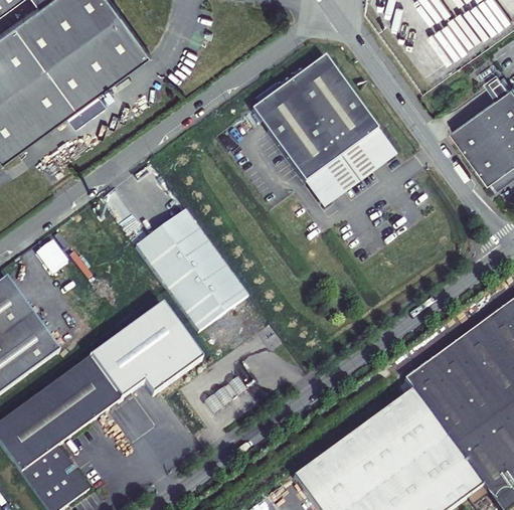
[(0,0),(0,9),(12,0),(38,0),(40,2),(0,30),(0,154),(3,159),(152,51),(127,17),(114,0),(0,0)]
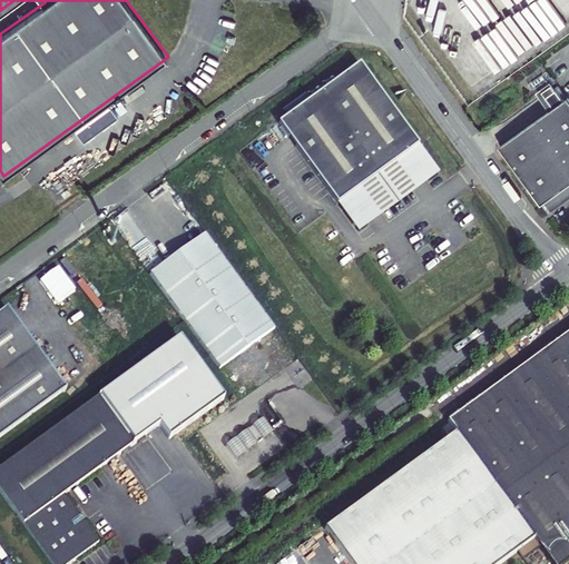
[(504,20),(526,50),(568,21),(568,15),(558,0),(530,0),(526,3),(532,13),(521,21),(522,22),(516,27),(509,18),(504,20)]
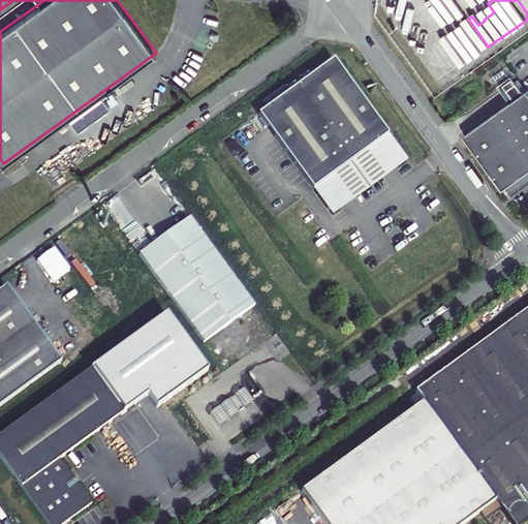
[(334,55),(259,110),(313,185),(389,130),(334,55)]
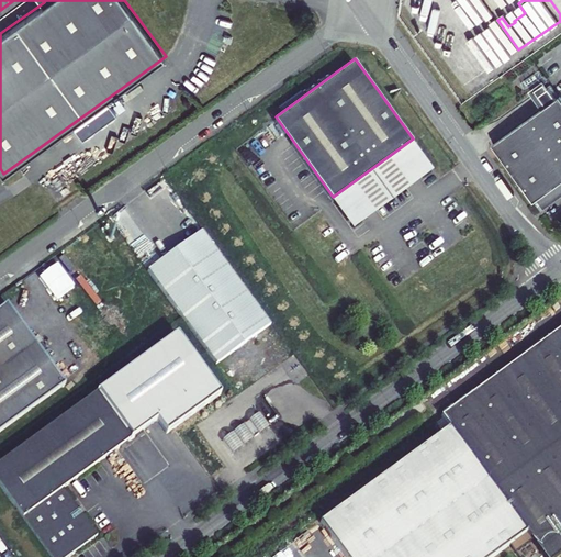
[(543,104),(494,140),(520,178),(531,192),(559,173),(560,175),(560,92),(559,93),(545,75),(530,86),(543,104)]
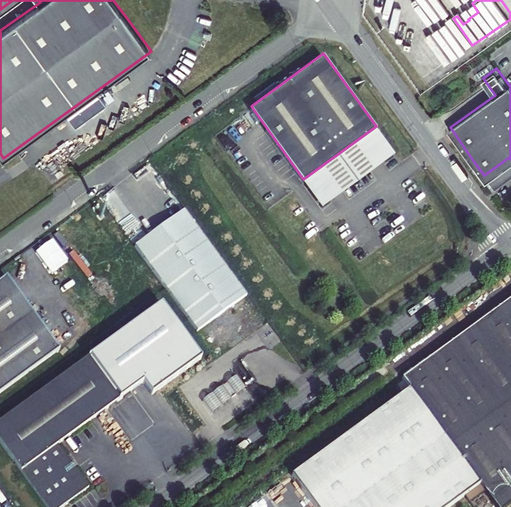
[(376,126),(303,179),(322,204),(394,152),(376,126)]
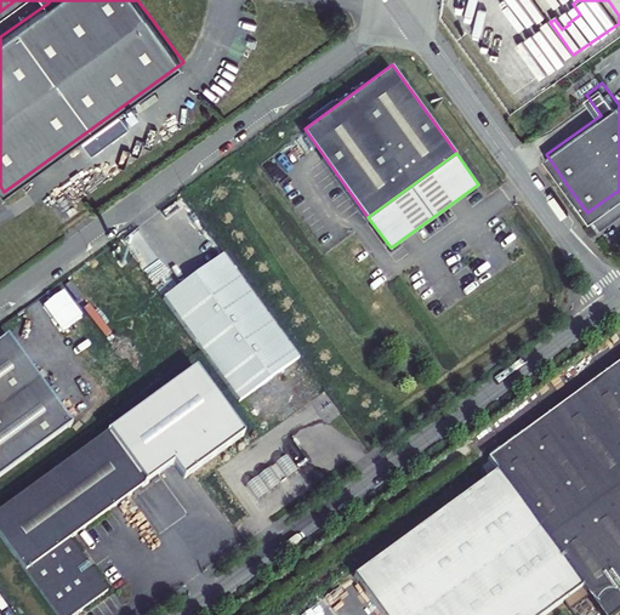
[(618,191),(587,212),(591,216),(619,197),(619,193),(618,191)]
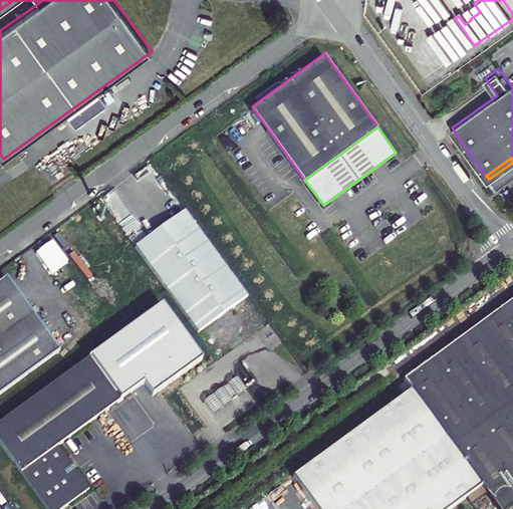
[(512,163),(492,178),(498,186),(512,175),(512,163)]
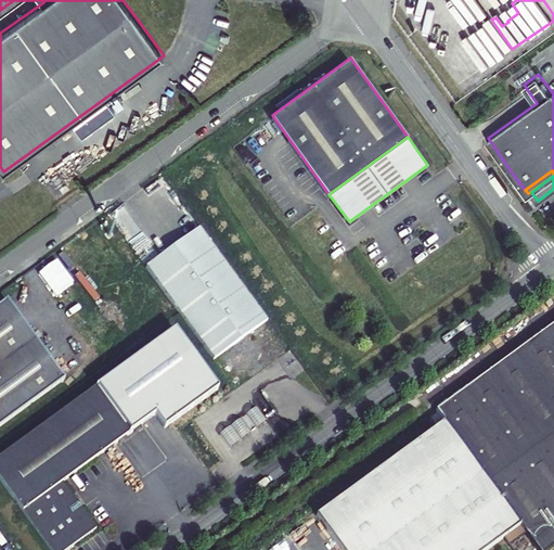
[(201,222),(145,263),(179,308),(213,355),(268,315),(201,222)]
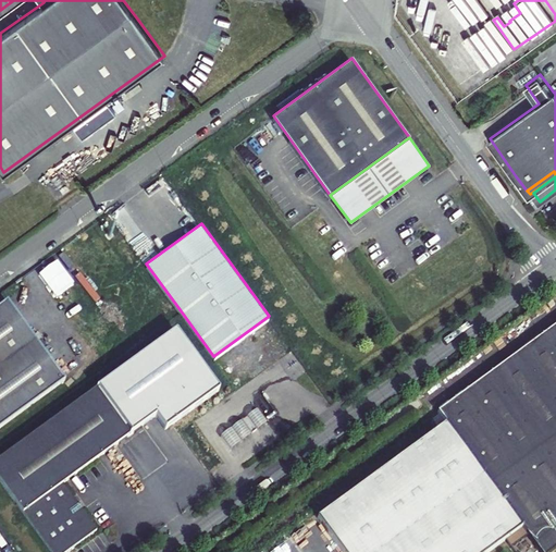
[(7,297),(0,302),(0,422),(65,376),(7,297)]
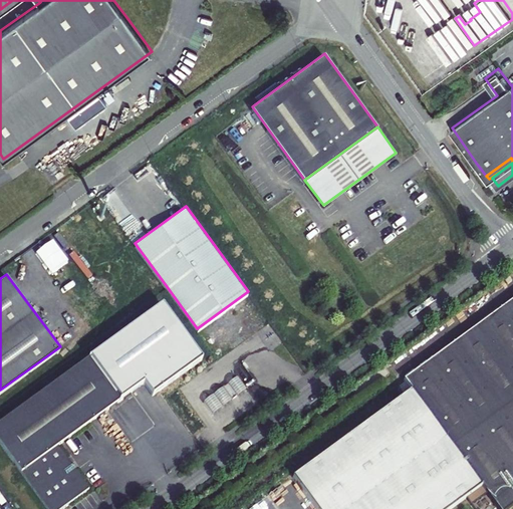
[(512,297),(406,375),(413,385),(437,419),(457,407),(512,482),(512,297)]
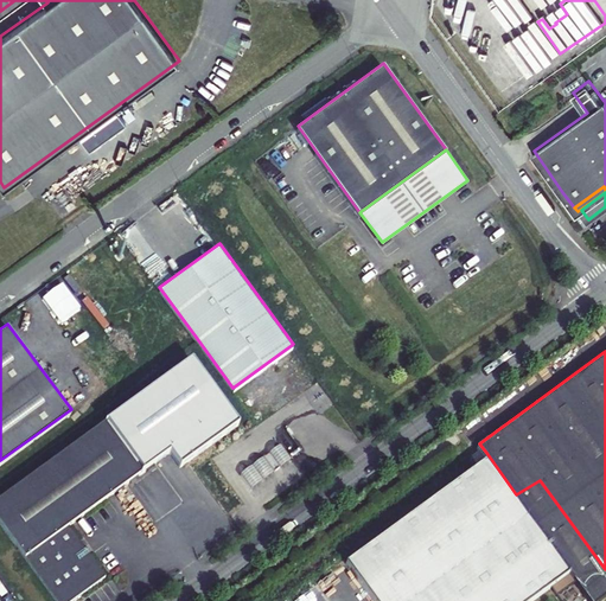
[(104,419),(0,494),(0,518),(59,600),(65,600),(106,571),(69,522),(141,468),(104,419)]
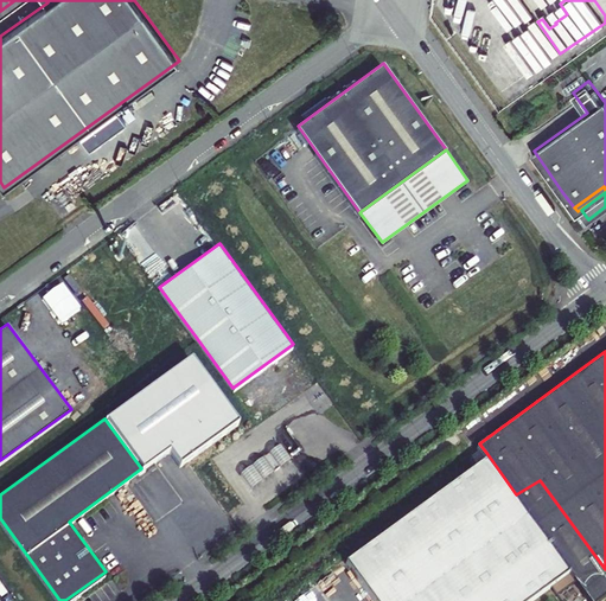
[(478,441),(485,433),(477,424),(470,433),(478,441)]
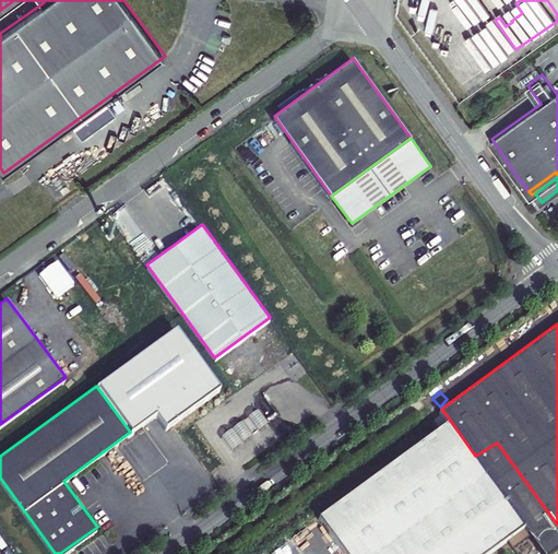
[(258,407),(248,414),(258,427),(268,420),(258,407)]
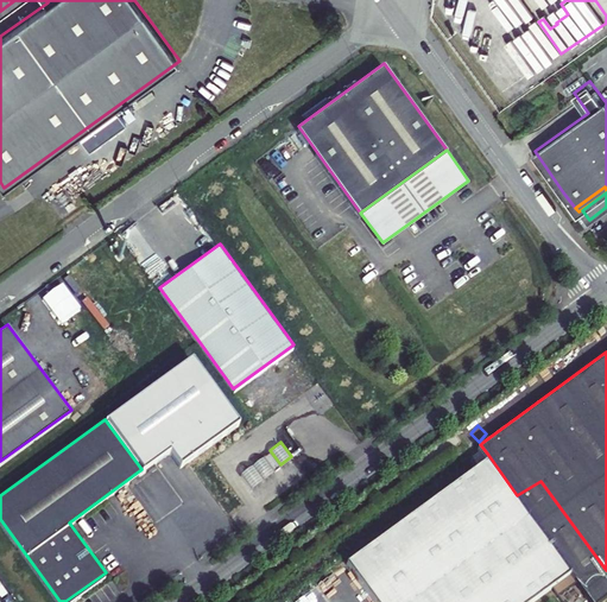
[(270,450),(264,454),(274,469),(280,464),(270,450)]
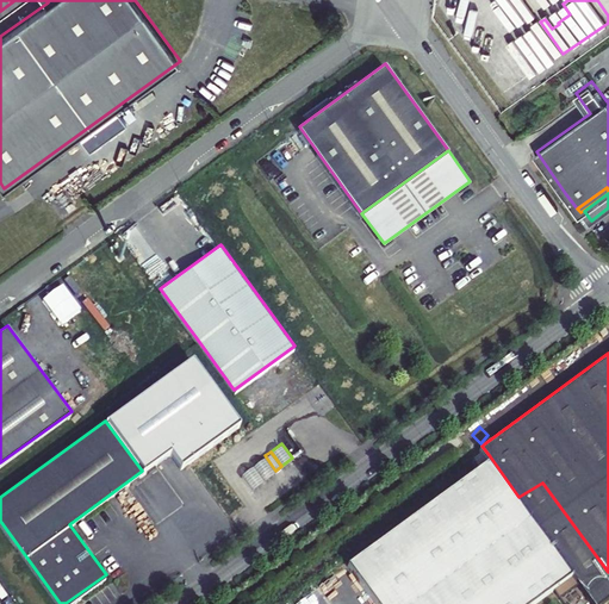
[(265,455),(254,464),(263,478),(275,471),(265,455)]
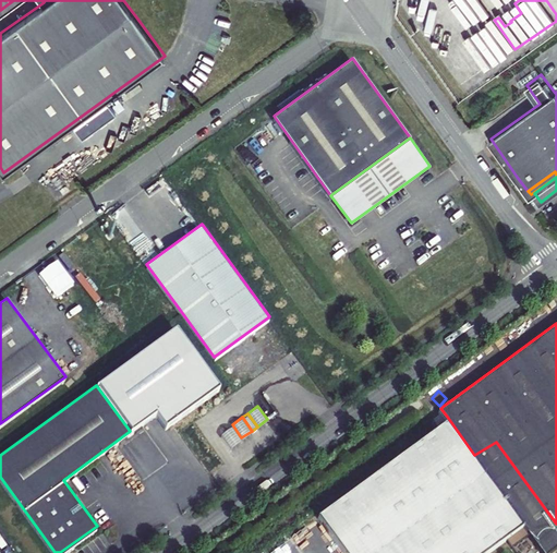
[(474,455),(448,418),(321,508),(351,552),(481,552),(523,524),(474,455)]
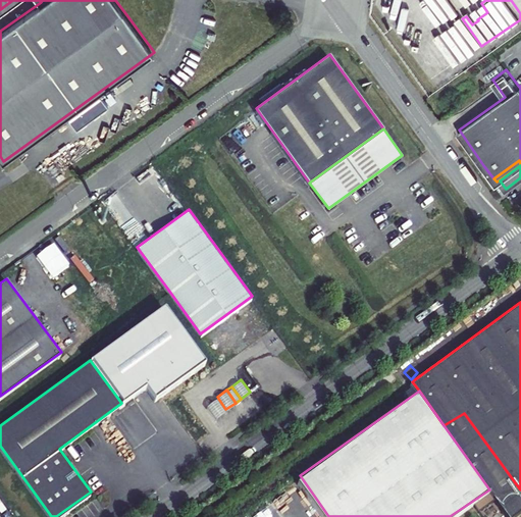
[(217,397),(206,405),(215,417),(225,409),(217,397)]
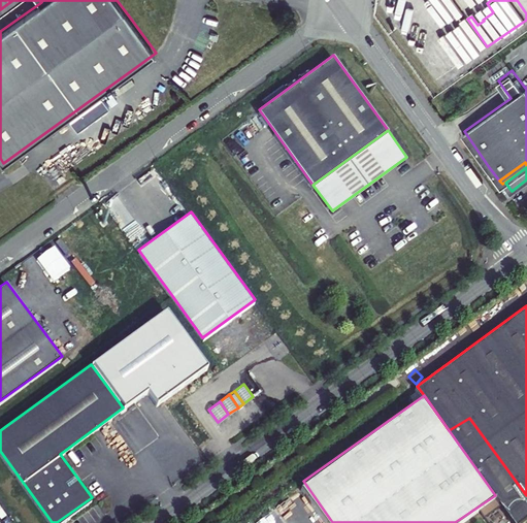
[(526,495),(469,418),(449,430),(495,495),(515,522),(516,522),(526,516),(526,495)]
